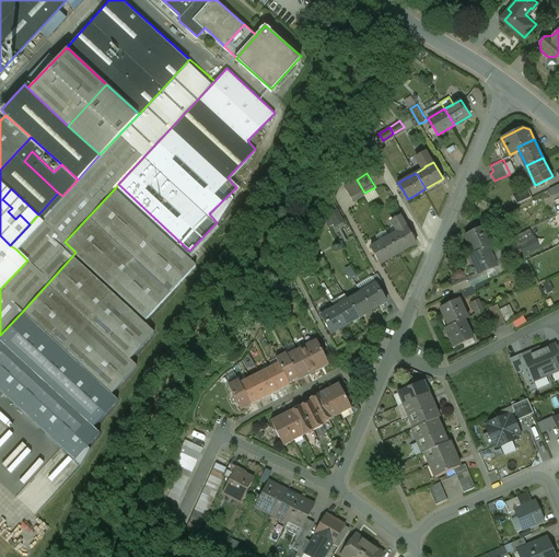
[(357,180),(346,185),(353,199),(364,193),(357,180)]
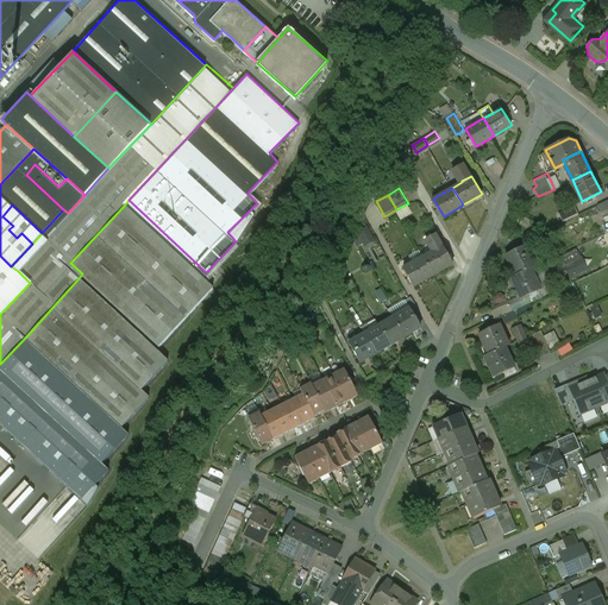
[(575,203),(559,212),(563,220),(580,212),(575,203)]
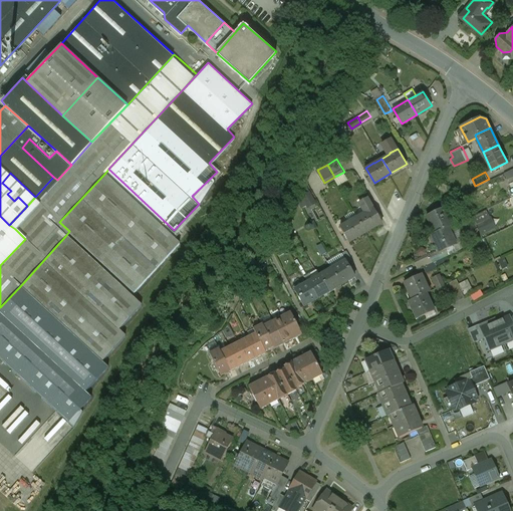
[(35,197),(10,173),(2,183),(11,191),(7,194),(14,201),(18,197),(27,206),(35,197)]
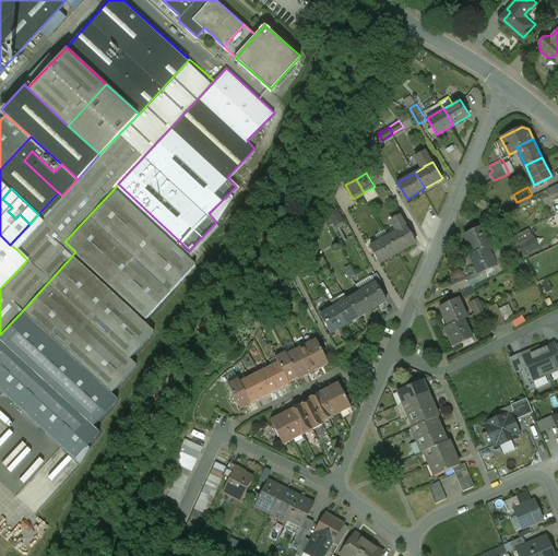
[(194,263),(115,188),(64,241),(75,251),(145,315),(194,263)]
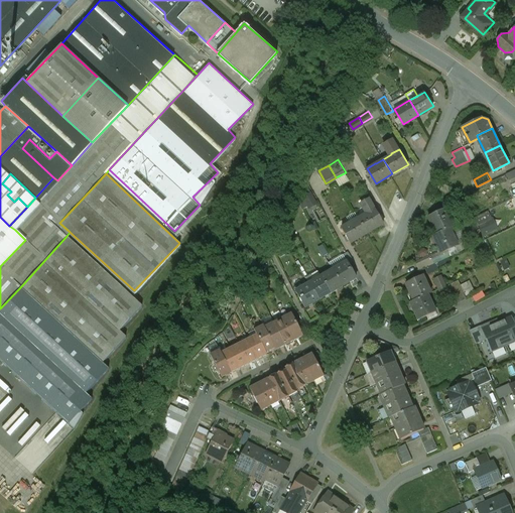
[(454,187),(443,181),(440,187),(451,194),(454,187)]
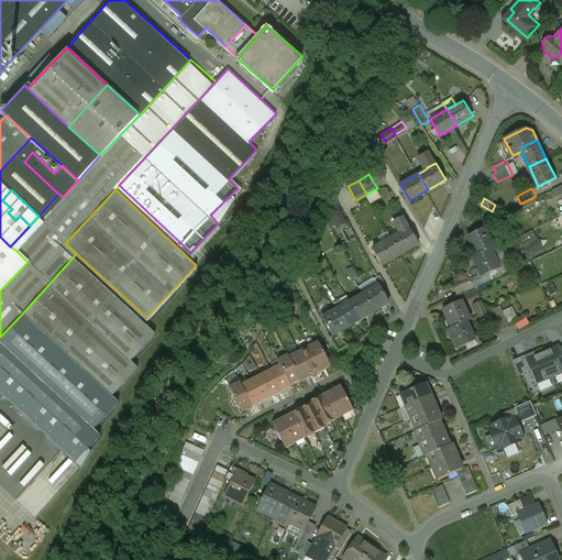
[(333,210),(338,224),(349,220),(344,207),(333,210)]
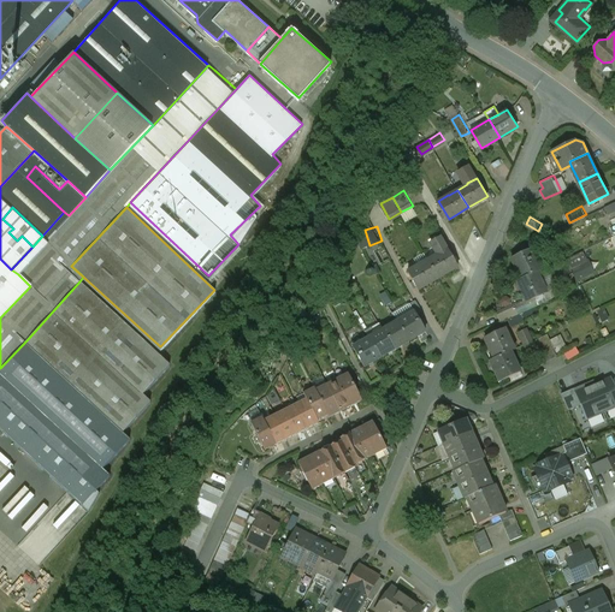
[(442,236),(431,242),(438,253),(448,247),(442,236)]
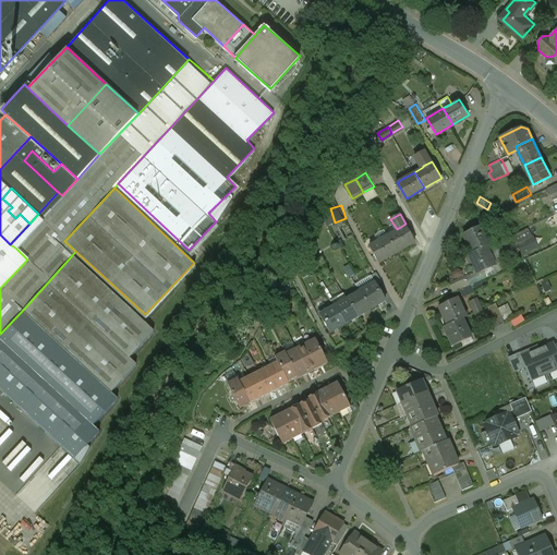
[(397,229),(388,234),(398,251),(415,240),(406,224),(397,229)]
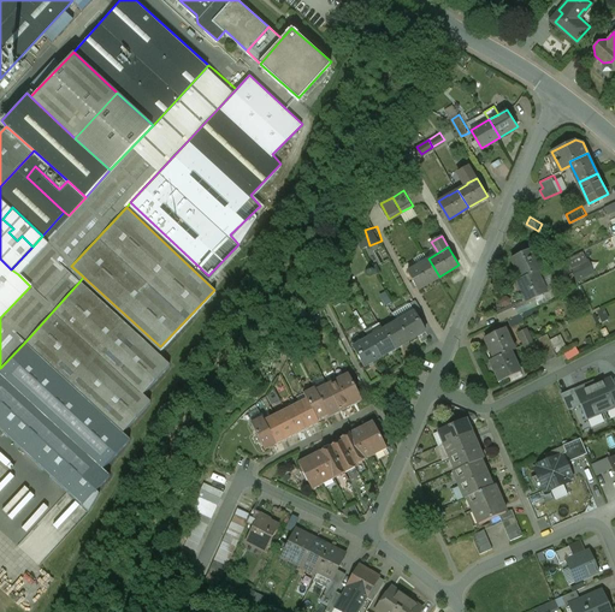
[(542,268),(532,248),(513,257),(522,278),(538,271),(542,268)]
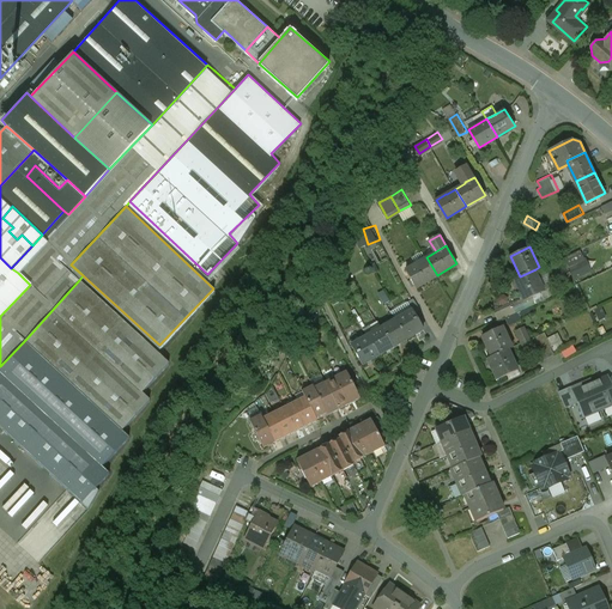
[(0,257),(0,316),(30,285),(18,273),(11,268),(0,257)]
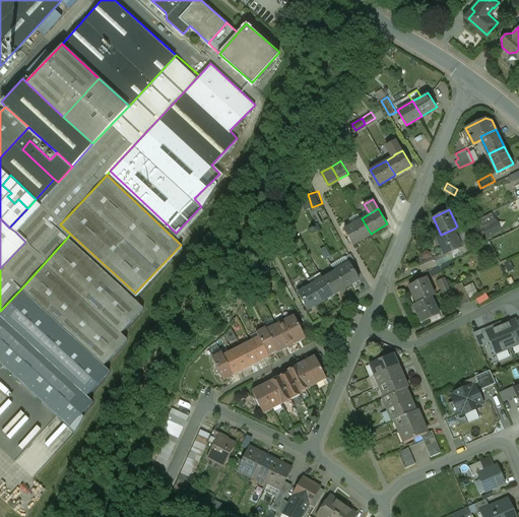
[(362,218),(344,228),(353,243),(371,234),(362,218)]
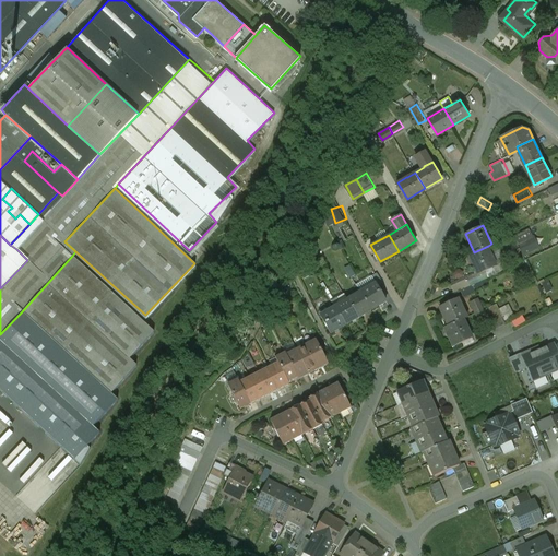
[(474,252),(470,253),(475,264),(474,264),(478,273),(497,264),(488,246),(474,252)]
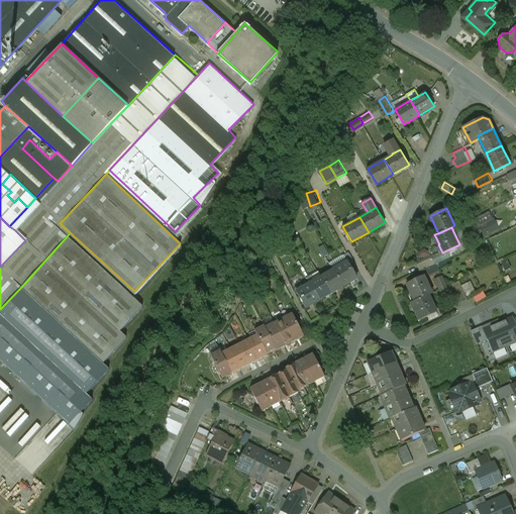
[(142,305),(67,236),(22,286),(103,360),(126,336),(119,329),(142,305)]
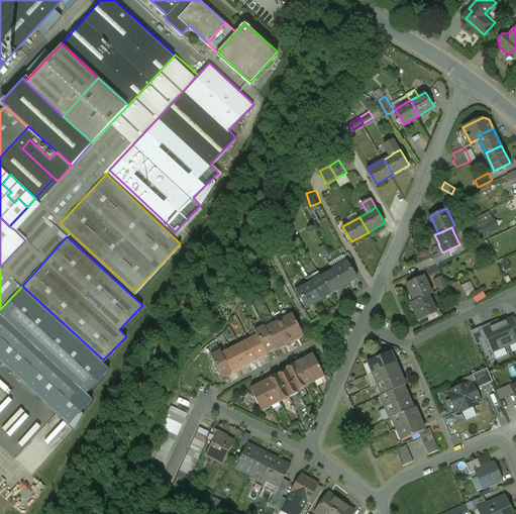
[(432,257),(417,264),(420,270),(435,263),(432,257)]
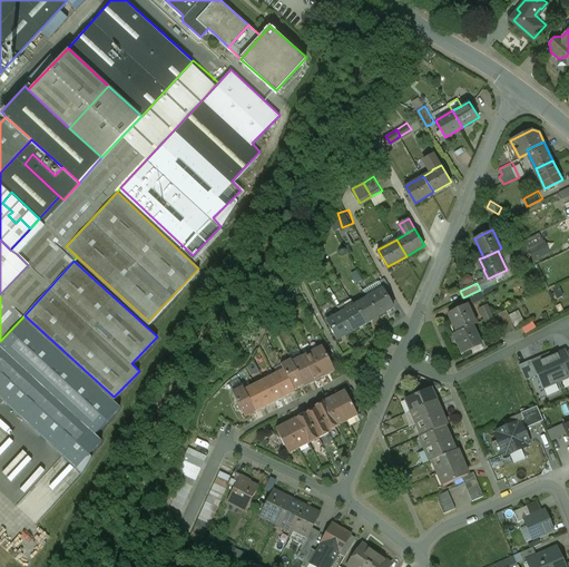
[(384,286),(369,296),(379,313),(394,304),(384,286)]
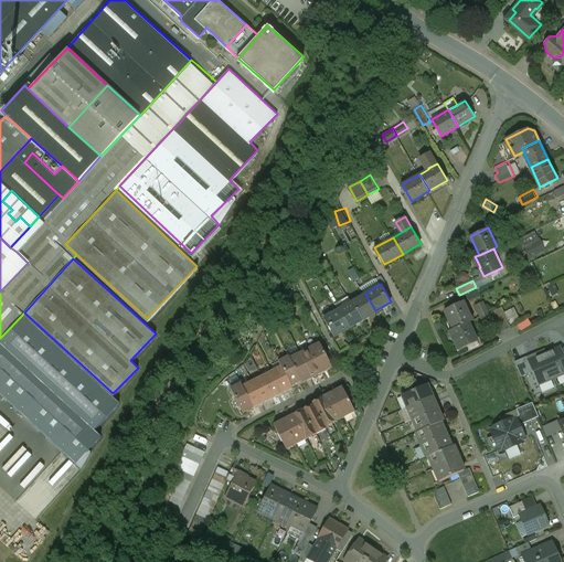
[(316,287),(309,290),(316,301),(321,298),(316,287)]
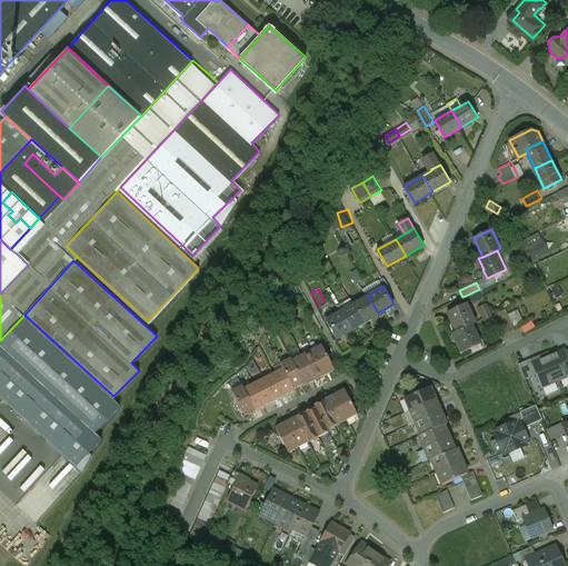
[(368,296),(355,303),(366,320),(378,313),(368,296)]
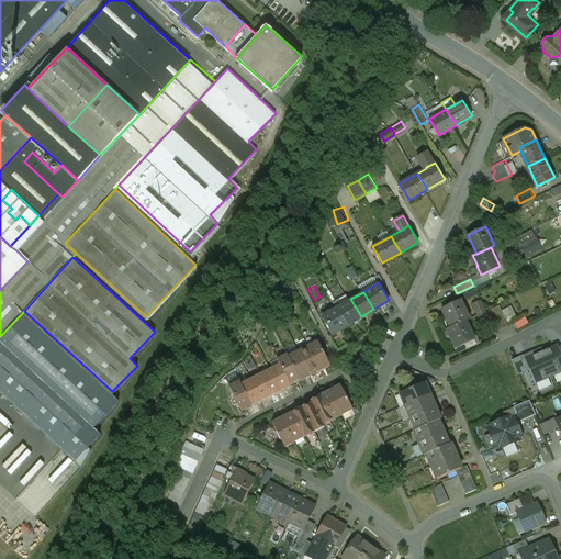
[(361,316),(350,299),(338,306),(348,324),(361,316)]
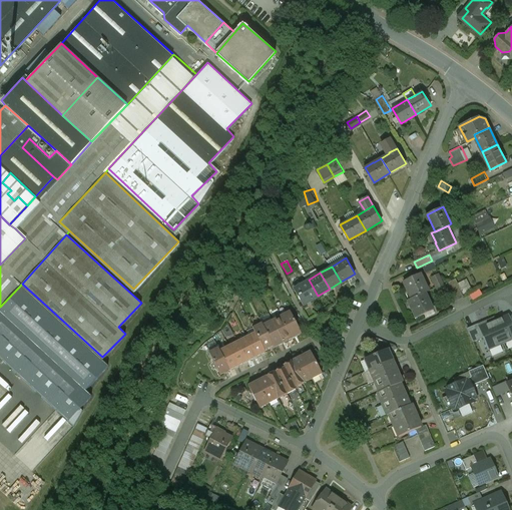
[(421,273),(404,281),(409,290),(408,290),(412,298),(426,292),(429,290),(421,273)]
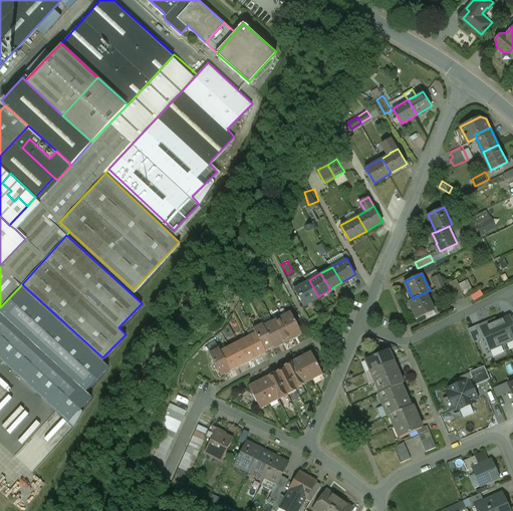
[(440,274),(434,277),(438,286),(445,283),(440,274)]
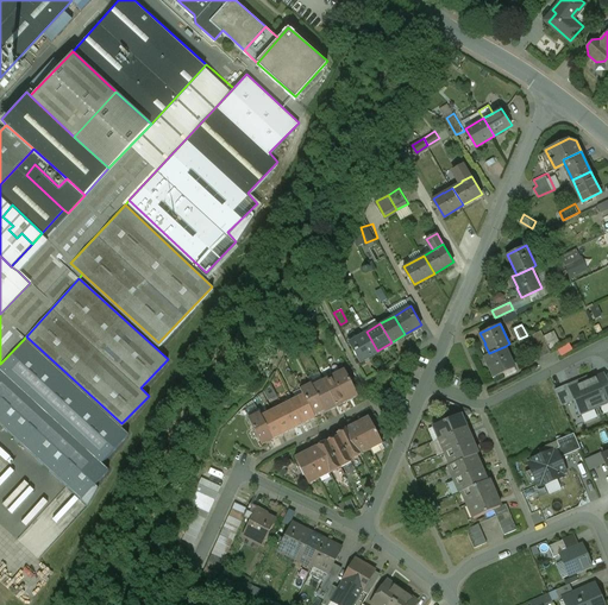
[(541,328),(527,335),(532,347),(539,345),(540,346),(549,342),(541,328)]
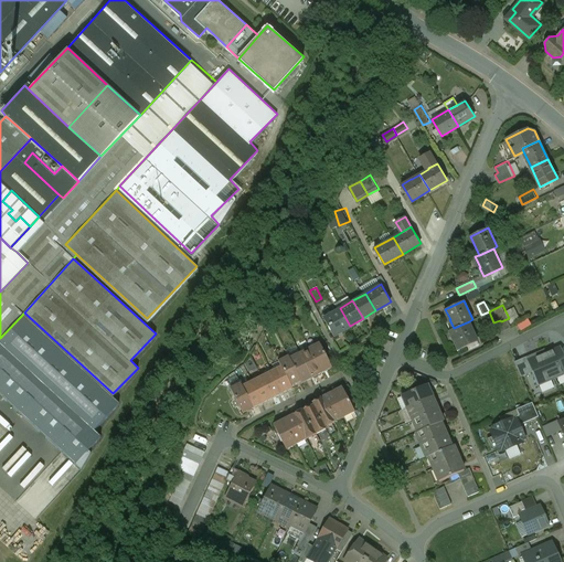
[(340,308),(325,317),(334,335),(350,326),(340,308)]
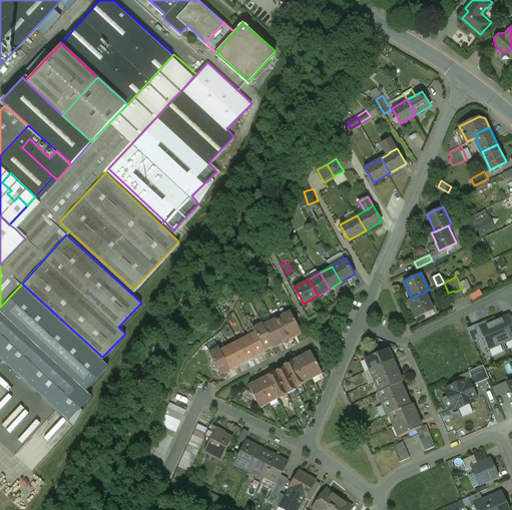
[(444,283),(437,286),(442,296),(448,293),(444,283)]
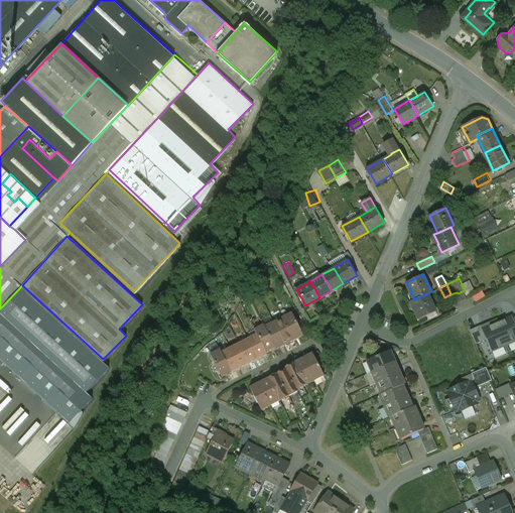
[(103,359),(22,285),(0,308),(0,358),(69,421),(93,396),(86,389),(109,365),(103,359)]
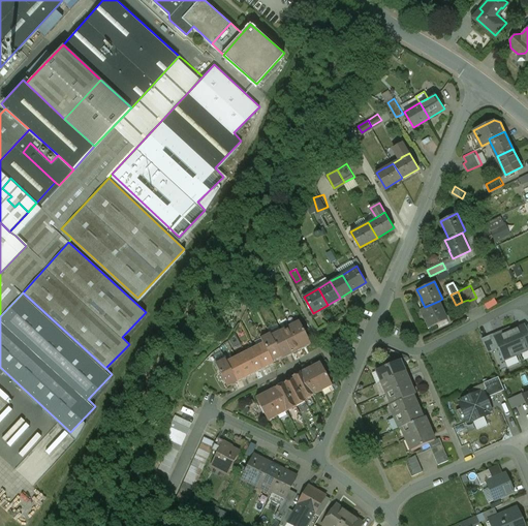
[(425,307),(421,309),(425,316),(430,327),(447,318),(439,301),(425,307)]
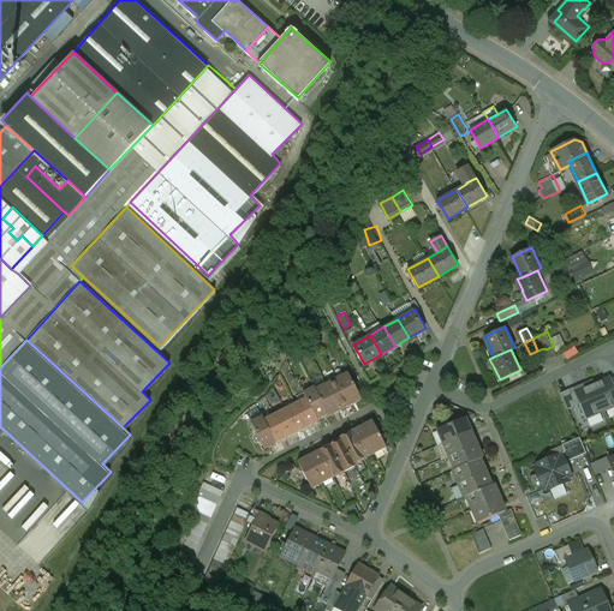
[(363,397),(349,371),(338,376),(351,403),(363,397)]
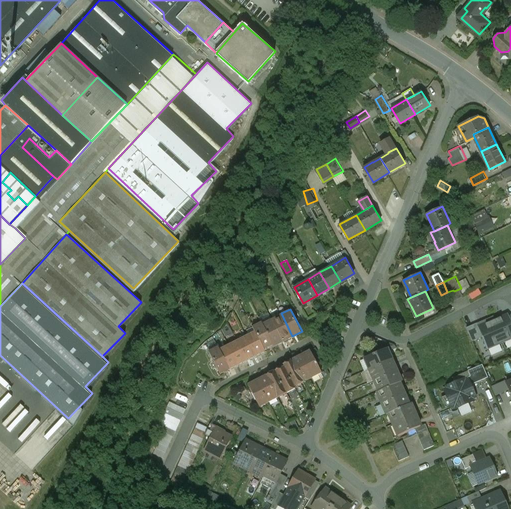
[(292,336),(281,313),(272,318),(283,340),(292,336)]
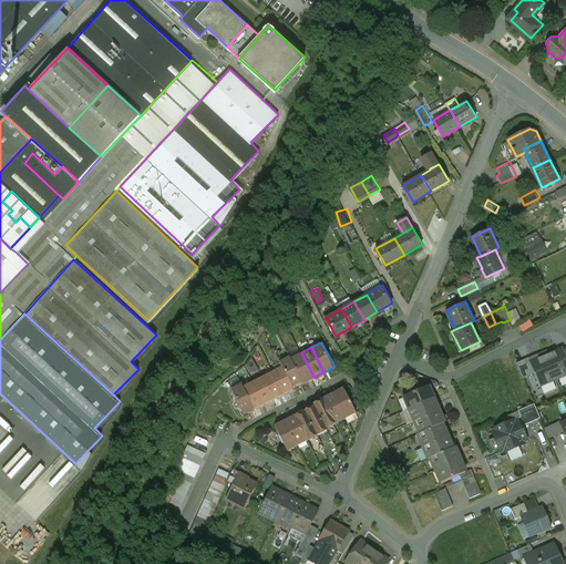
[(565,358),(561,347),(545,354),(556,381),(565,377),(565,358)]
